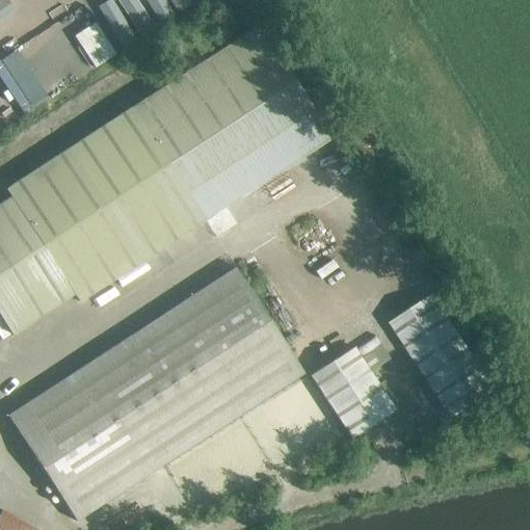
[(75,293),(80,300),(333,135),(260,24),(7,188),(10,194),(0,201),(0,311),(14,333),(75,293)]
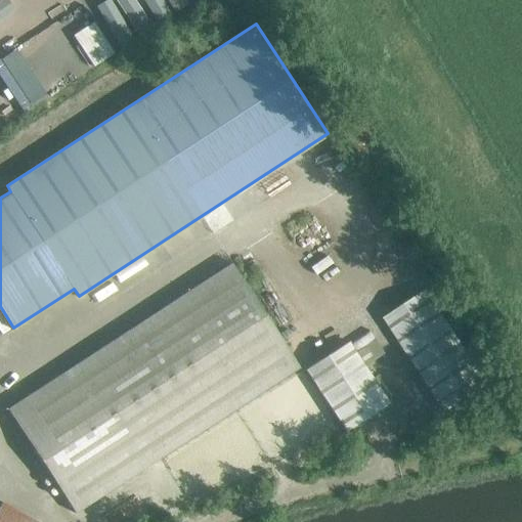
[(9,408),(77,513),(301,366),(233,262),(9,408)]
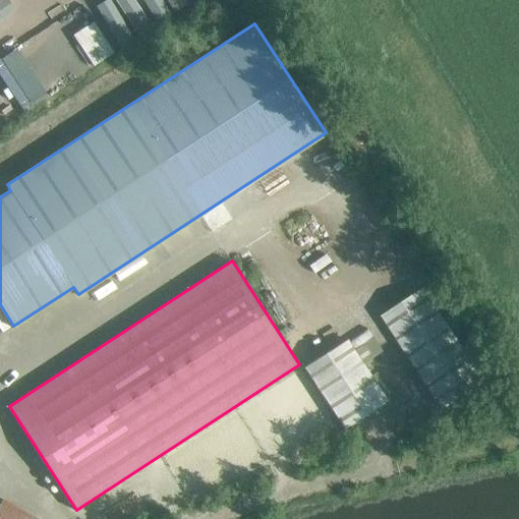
[(384,313),(446,407),(487,380),(425,285),(384,313)]
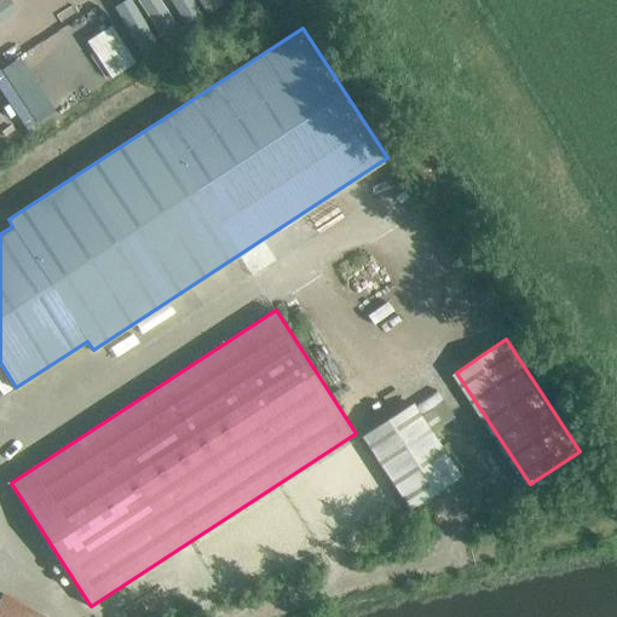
[(362,434),(411,508),(462,474),(413,401),(362,434)]
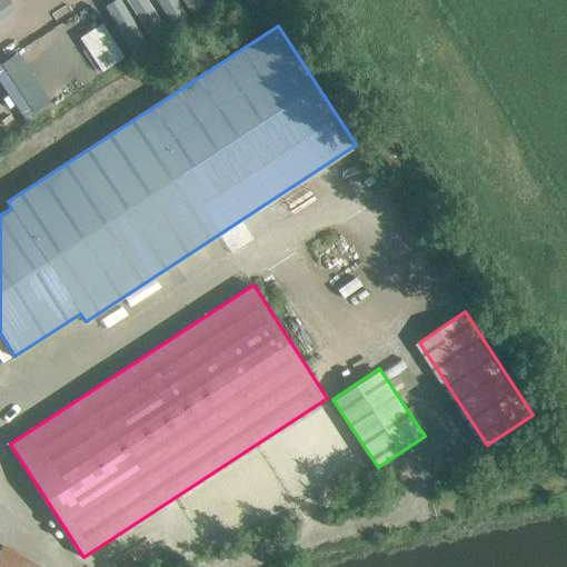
[(0,551),(0,566),(38,566),(3,547),(0,551)]
